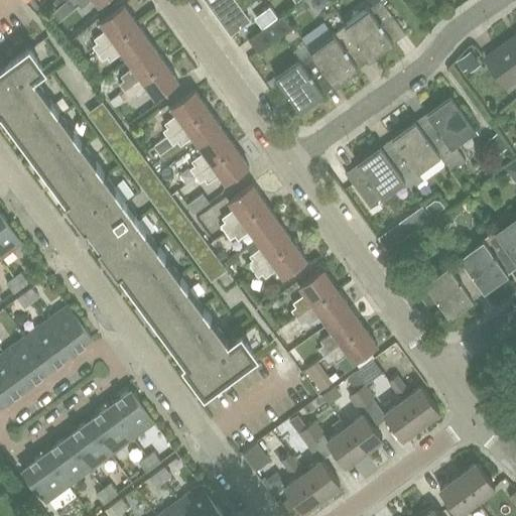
[(220,0),(210,8),(229,34),(247,20),(232,0),(220,0)]
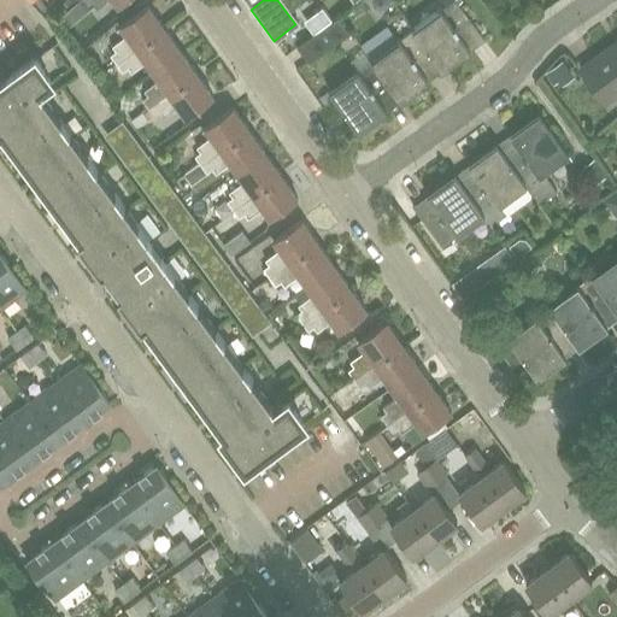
[(428,53),(442,72),(471,51),(457,31),(470,22),(454,1),(412,31),(428,53)]
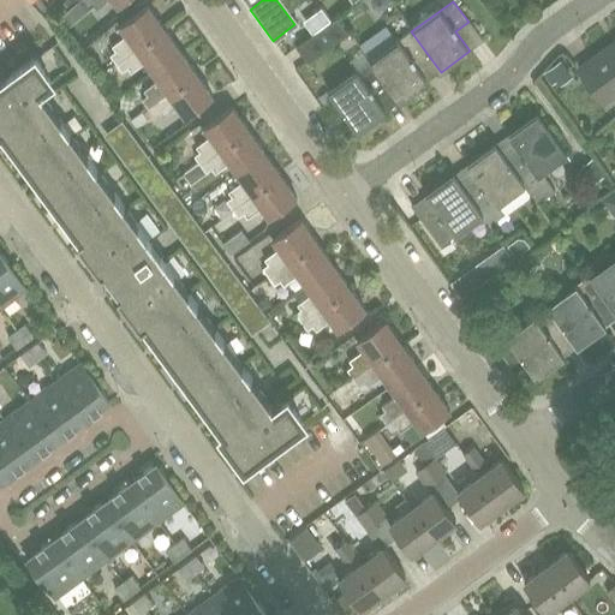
[(115,61),(161,29),(144,6),(117,25),(124,36),(111,45),(115,51),(109,54),(115,61)]
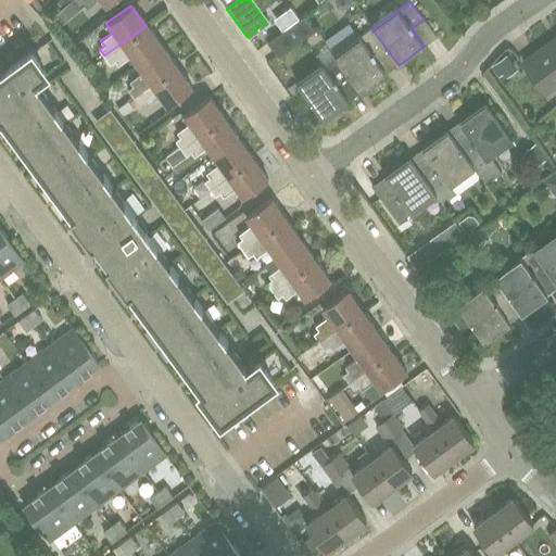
[(266,41),(277,57),(314,30),(303,15),(266,41)]
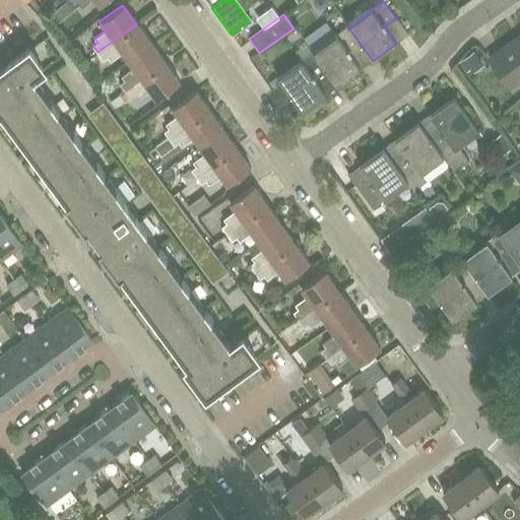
[(111,61),(121,53),(126,61),(150,44),(136,24),(98,52),(103,59),(107,56),(111,61)]
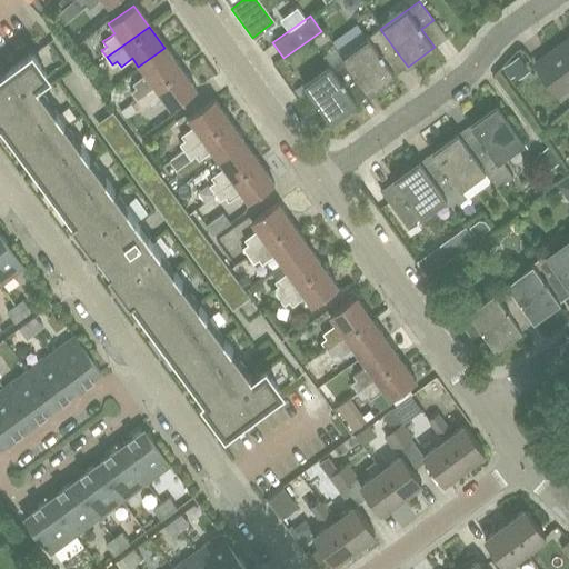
[(395,49),(380,29),(341,58),(356,78),(368,96),(396,76),(382,58),(395,49)]
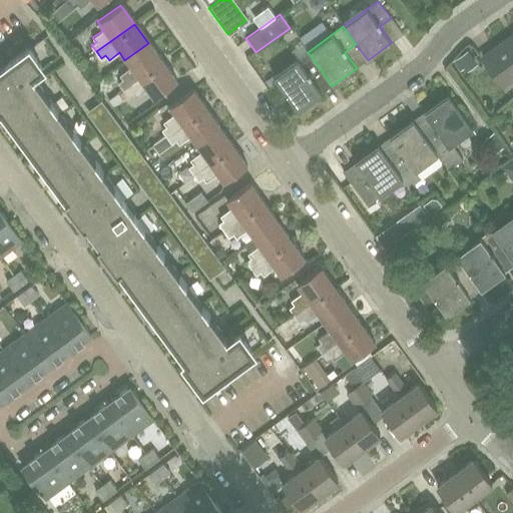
[(512,78),(512,34),(482,57),(503,86),(512,78)]
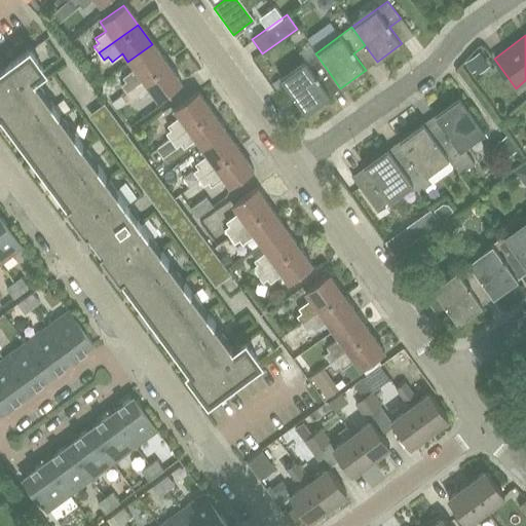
[(126,91),(165,64),(152,44),(127,62),(133,69),(122,76),(125,81),(121,84),(126,91)]
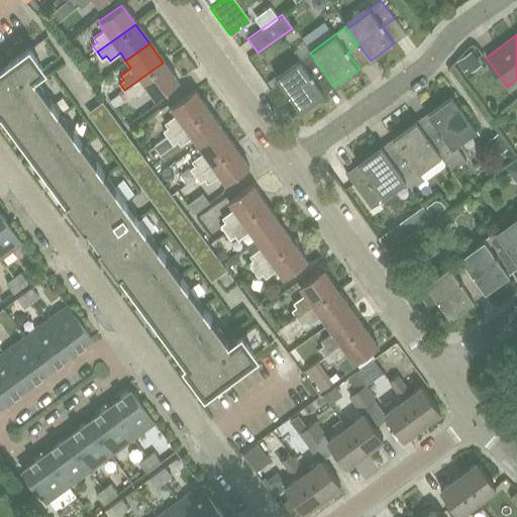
[(113,260),(189,363),(186,366),(204,391),(253,354),(239,336),(229,344),(59,112),(31,75),(41,68),(28,49),(0,70),(0,109),(1,108),(78,212),(74,215),(84,230),(86,228),(100,247),(98,248),(109,263),(113,260)]
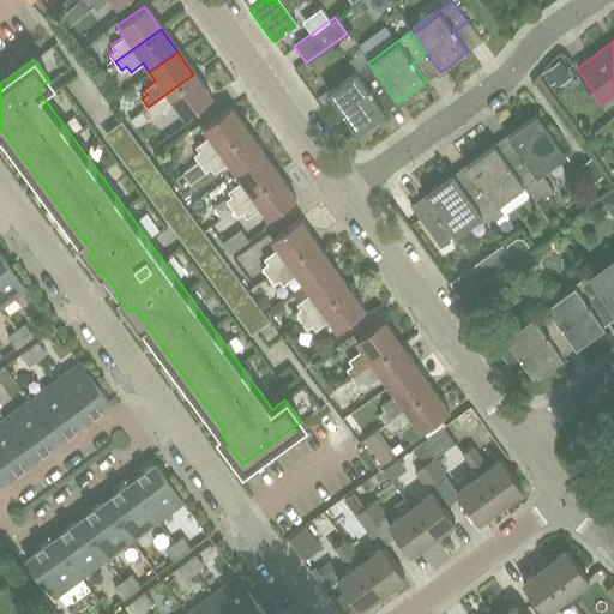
[(384,84),(368,62),(326,94),(356,133),(385,112),(371,92),(384,84)]
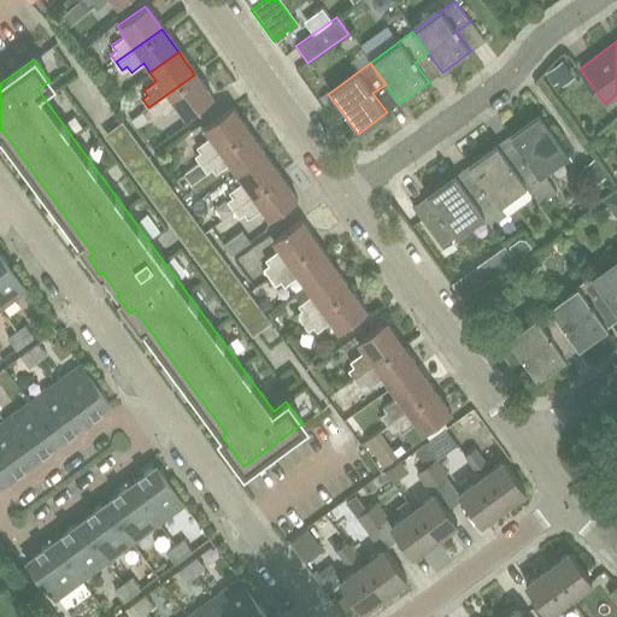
[(163,116),(175,107),(183,118),(211,98),(194,75),(148,107),(153,115),(159,111),(163,116)]
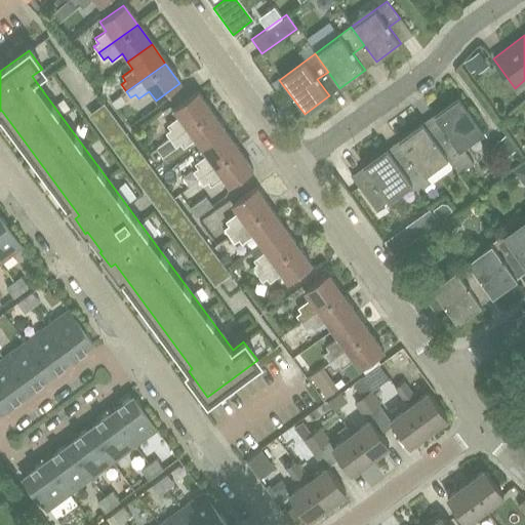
[(171,139),(210,111),(197,91),(173,109),(178,116),(166,124),(170,128),(166,131),(169,137),(171,139)]
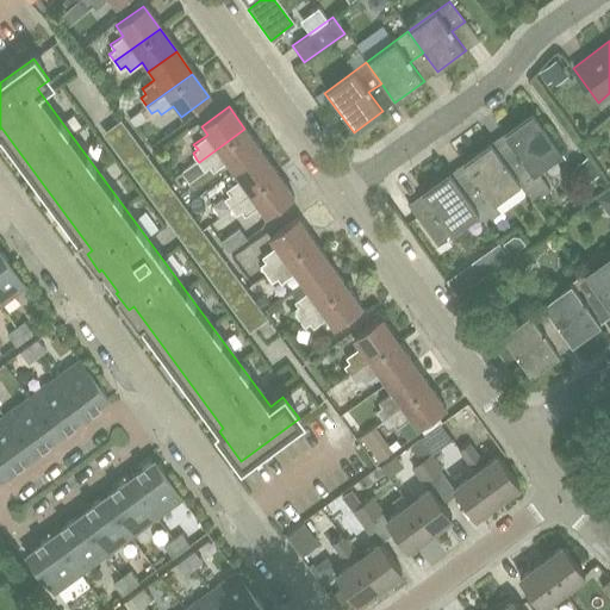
[(551,188),(536,169),(560,153),(530,112),(503,131),(517,150),(502,161),(518,184),(520,182),(533,201),(551,188)]
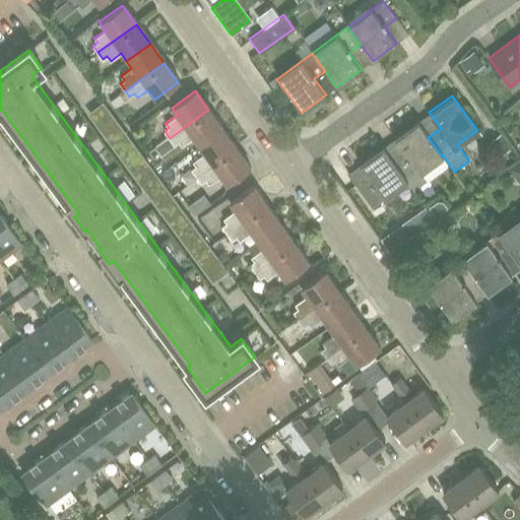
[(103,101),(90,110),(215,280),(228,271),(103,101)]
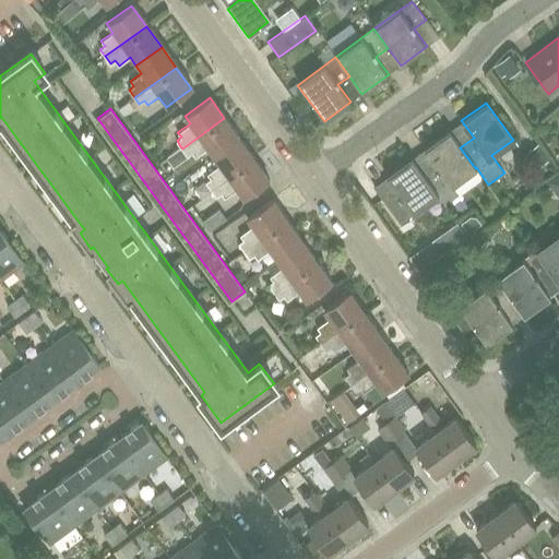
[(195,156),(207,147),(214,156),(239,139),(224,118),(182,149),(180,146),(166,156),(174,167),(188,156),(187,155),(191,152),(195,156)]
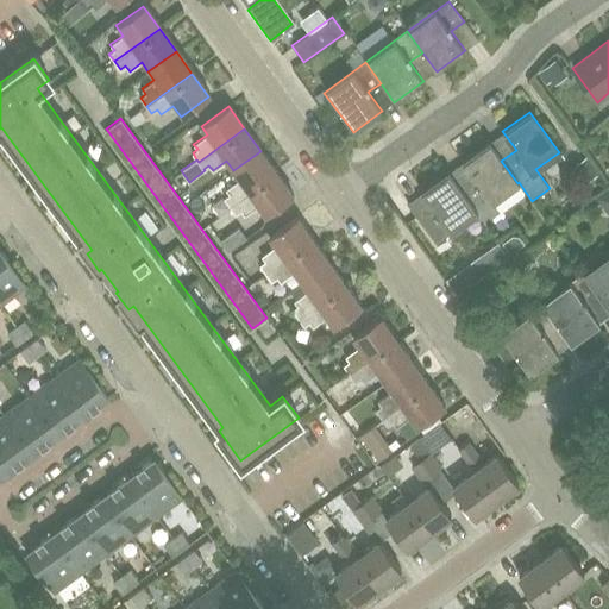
[(473,182),(460,192),(476,213),(483,224),(498,213),(490,202),(518,183),(501,161),(488,142),(459,163),(473,182)]
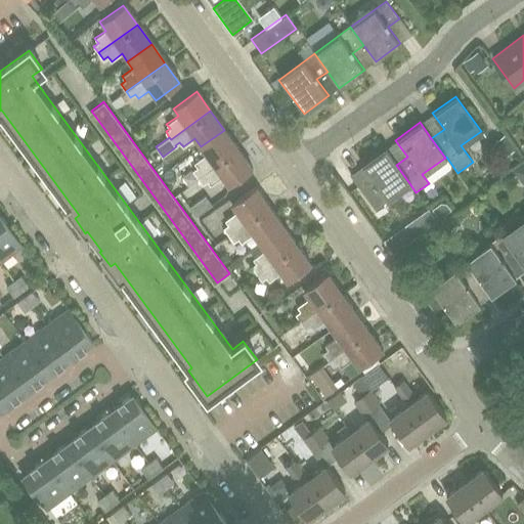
[(198,177),(237,148),(224,130),(201,146),(206,154),(193,163),(197,167),(192,170),(198,177)]
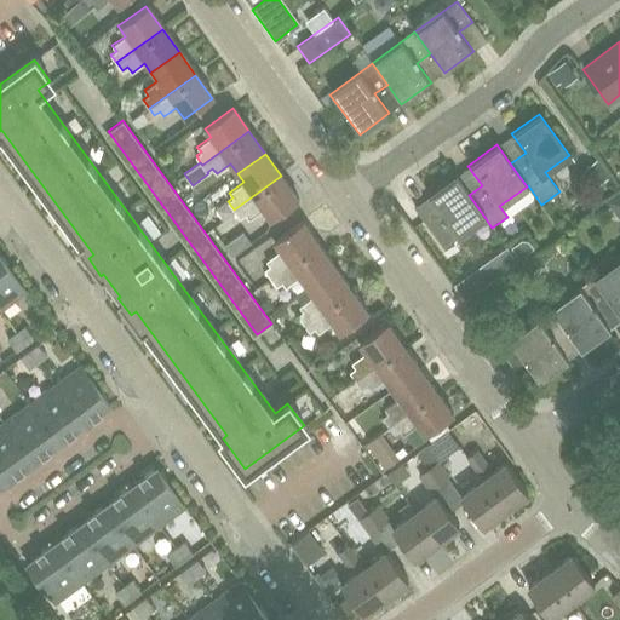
[(248,218),(263,208),(270,219),(298,199),(281,176),(234,210),(240,218),(245,213),(248,218)]
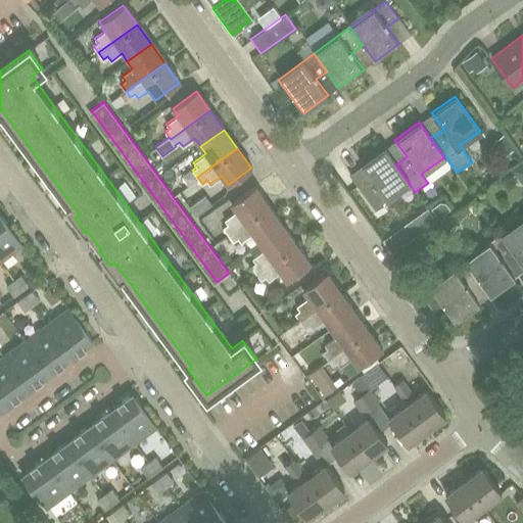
[(374,208),(409,183),(395,164),(383,148),(361,164),(373,181),(360,190),(374,208)]
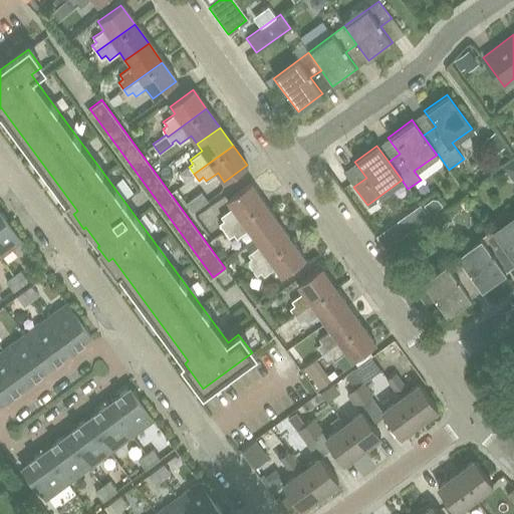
[(513,157),(505,164),(513,176),(513,157)]
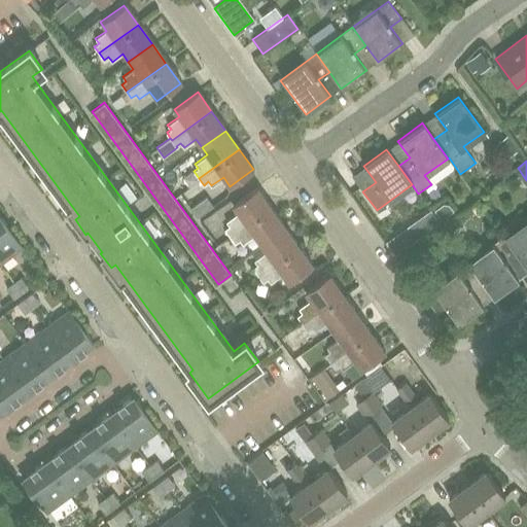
[(230,236),(270,207),(255,187),(232,205),(238,213),(226,221),(230,225),(224,230),(230,236)]
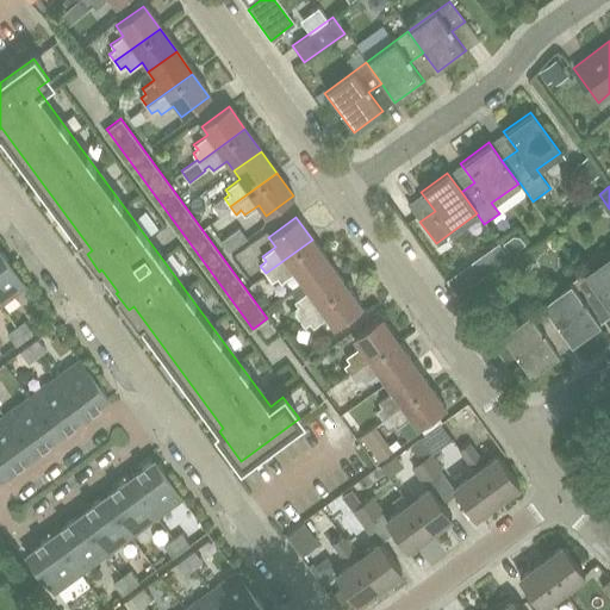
[(248,236),(238,223),(219,238),(229,250),(248,236)]
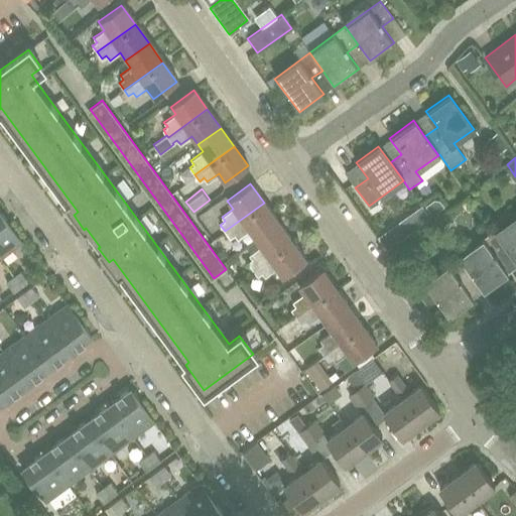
[(237,239),(249,231),(254,238),(278,222),(264,203),(225,231),(230,238),(235,235),(237,239)]
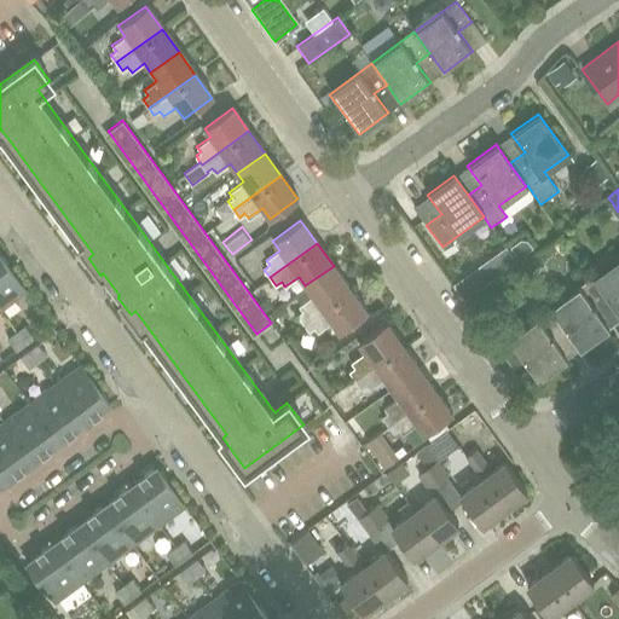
[(516,260),(507,247),(492,256),(503,271),(516,260)]
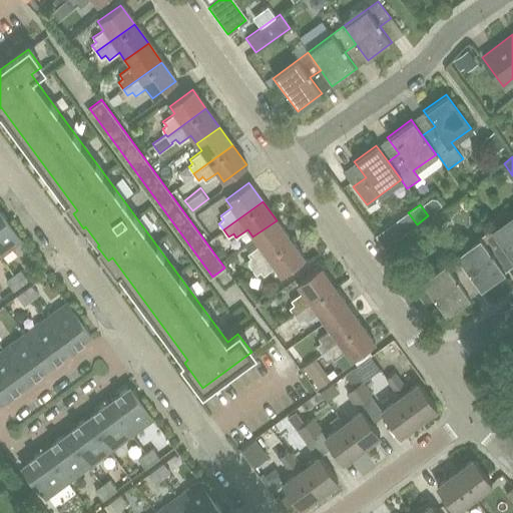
[(0,254),(21,239),(0,210),(0,254)]
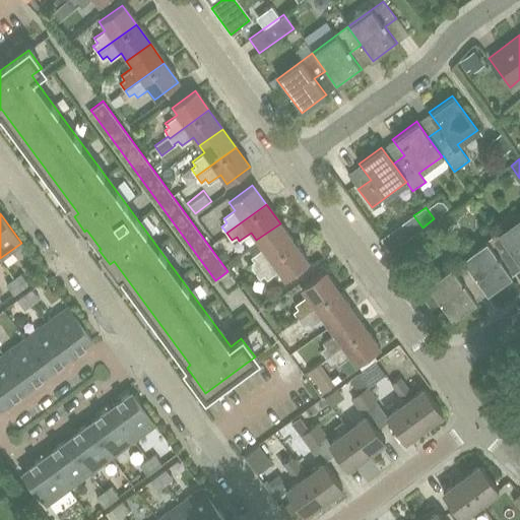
[(519,215),(498,233),(510,250),(519,263),(519,215)]
